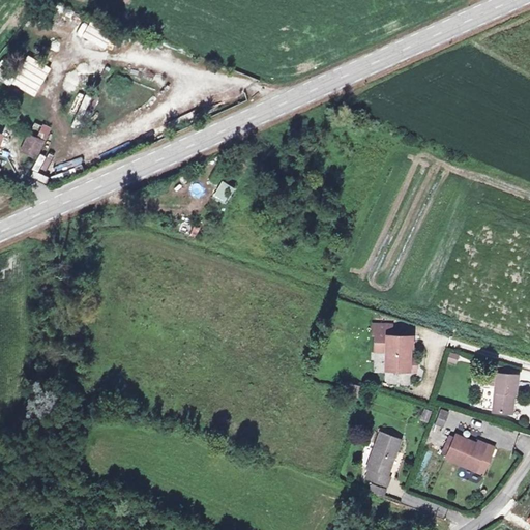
[(86,26),(82,38),(107,48),(111,35),(86,26)]
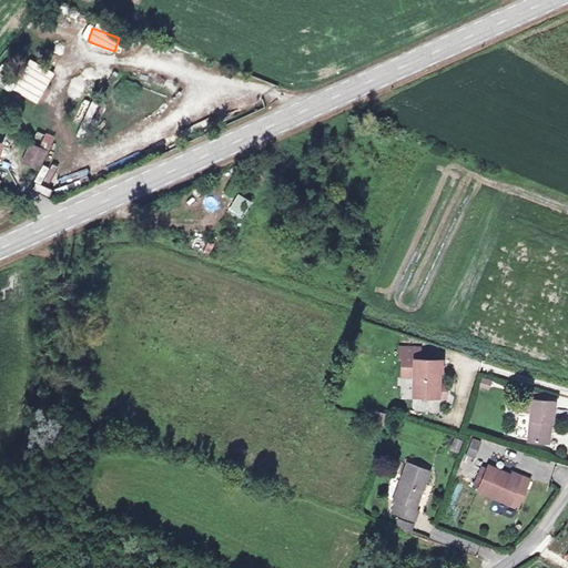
[(28,62),(18,79),(27,84),(36,68),(28,62)]
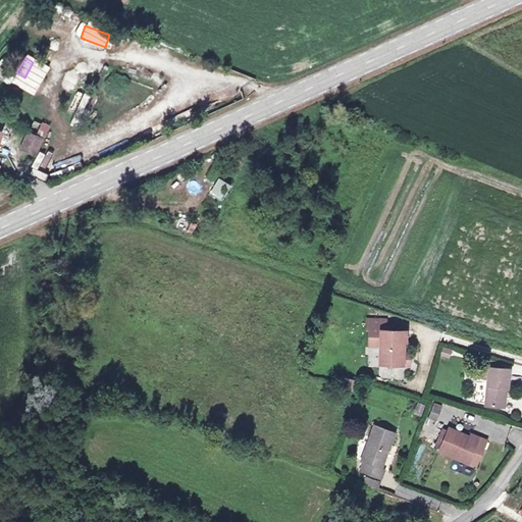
[(0,60),(0,77),(9,83),(18,68),(1,59),(0,60)]
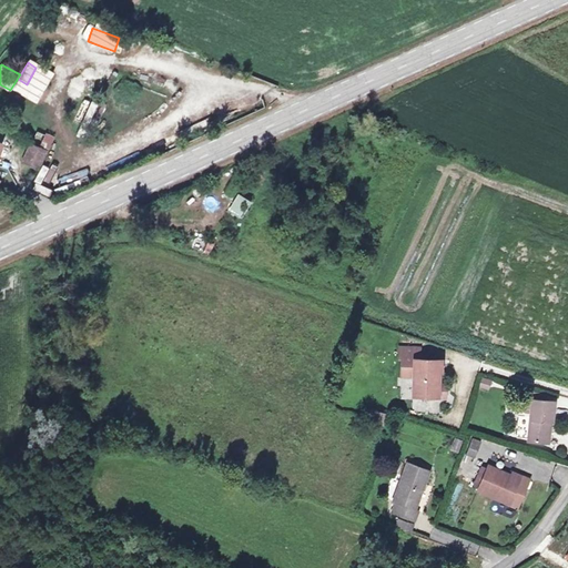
[(18,98),(27,84),(18,79),(10,93),(18,98)]
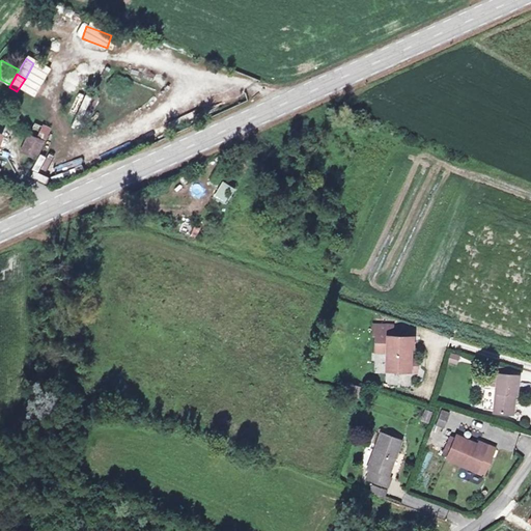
[(73,126),(86,130),(96,99),(83,94),(73,126)]
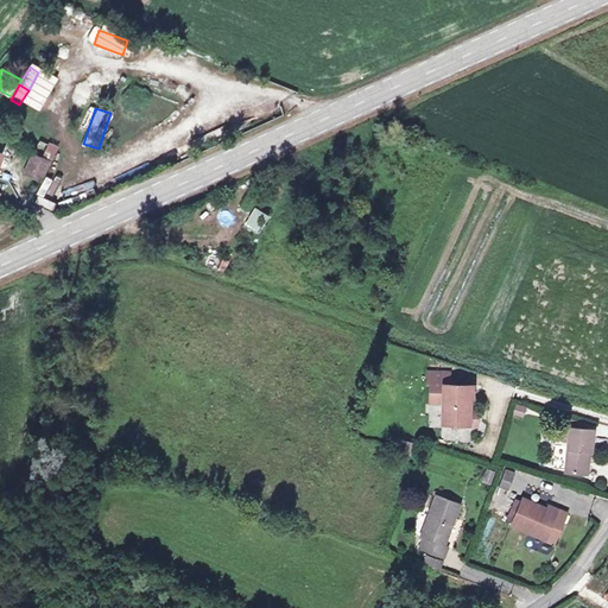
[(37,181),(54,143),(45,139),(38,156),(29,152),(19,173),(37,181)]
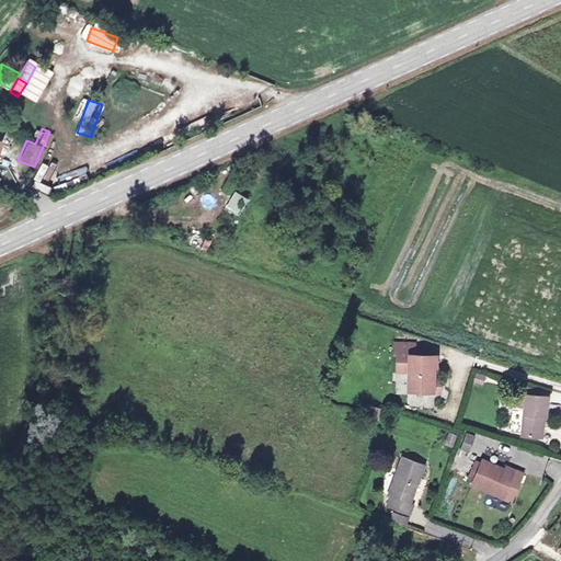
[(34,181),(32,190),(49,194),(52,186),(34,181)]
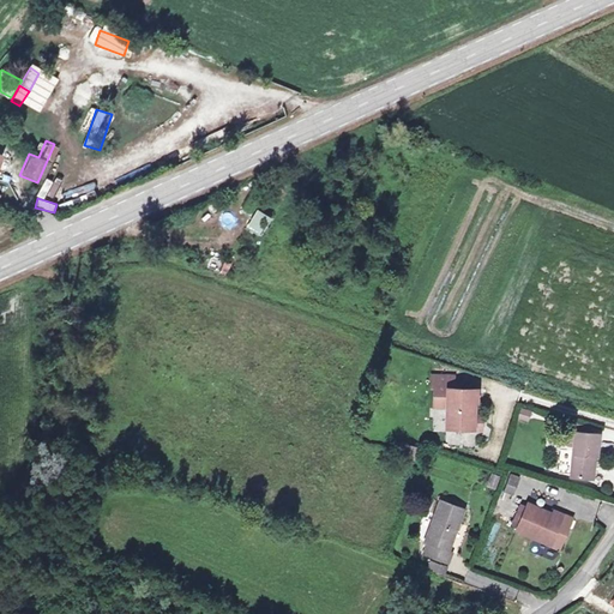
[(224,259),(220,271),(227,275),(232,263),(224,259)]
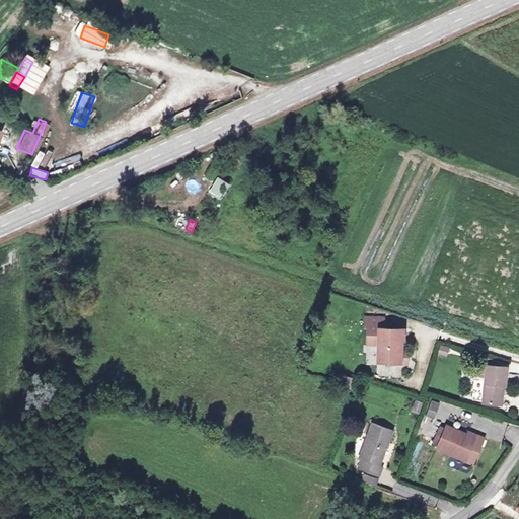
[(377,326),(381,326),(381,316),(364,316),(363,326),(377,326)]
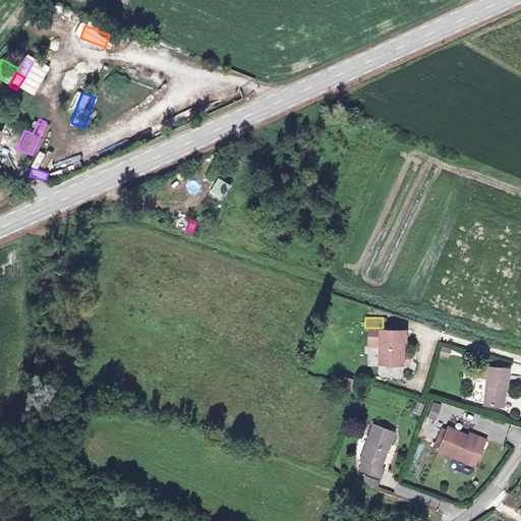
[(381,360),(400,360),(400,350),(400,339),(403,339),(403,328),(383,328),(379,328),(378,360),(381,360)]
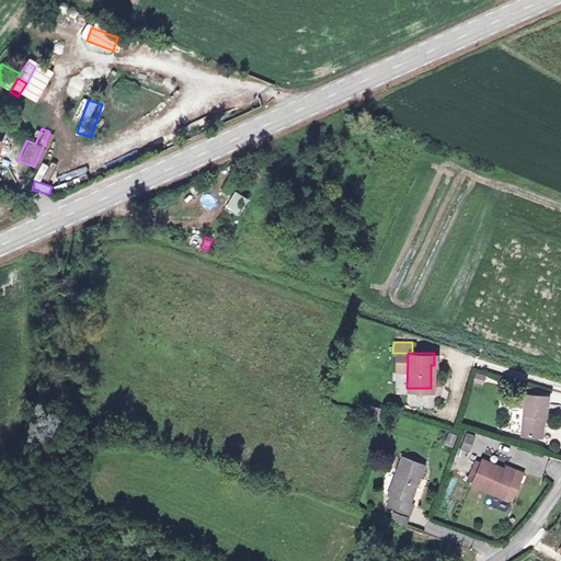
[(548,397),(530,396),(528,409),(525,435),(546,437),(548,416),(546,416),(548,397)]
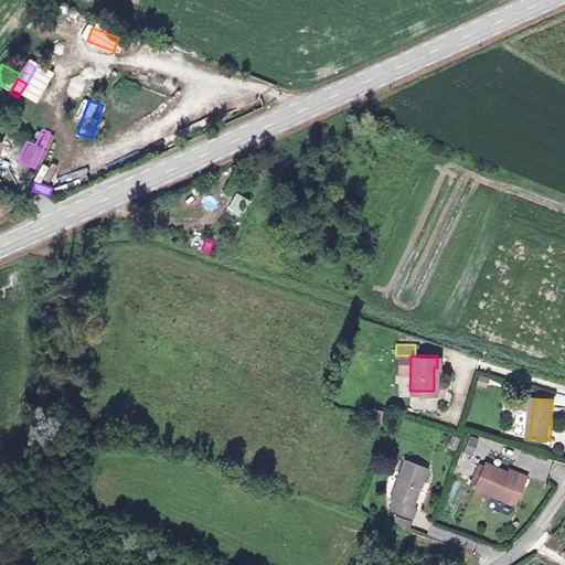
[(446,446),(454,448),(457,437),(450,435),(446,446)]
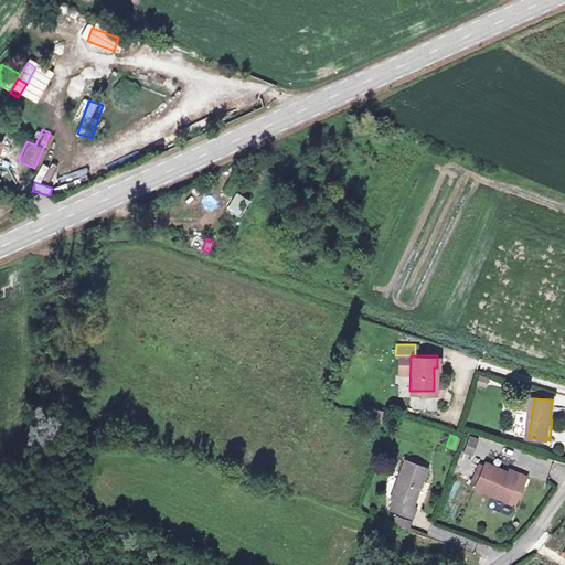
[(473,455),(478,438),(468,435),(464,452),(473,455)]
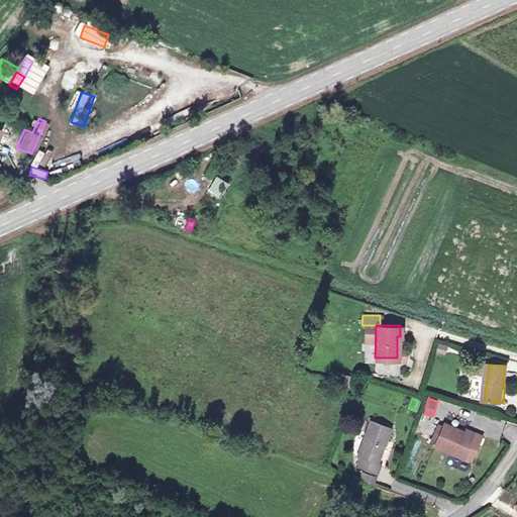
[(445,422),(443,425),(434,446),(449,452),(450,449),(463,454),(461,459),(471,462),(481,438),(483,434),(468,428),(466,433),(451,427),(452,426),(445,422)]
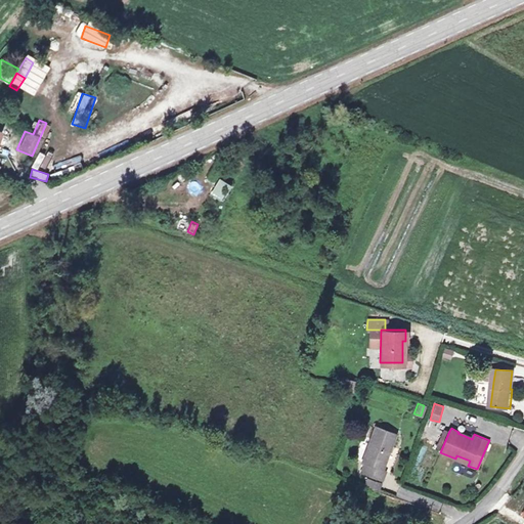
[(382,469),(393,436),(372,429),(360,464),(364,466),(360,475),(382,482),(386,470),(382,469)]
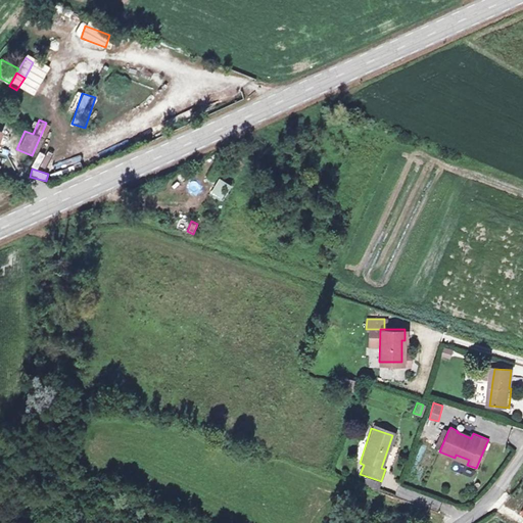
[(456,455),(455,458),(454,459),(467,465),(469,460),(456,455)]
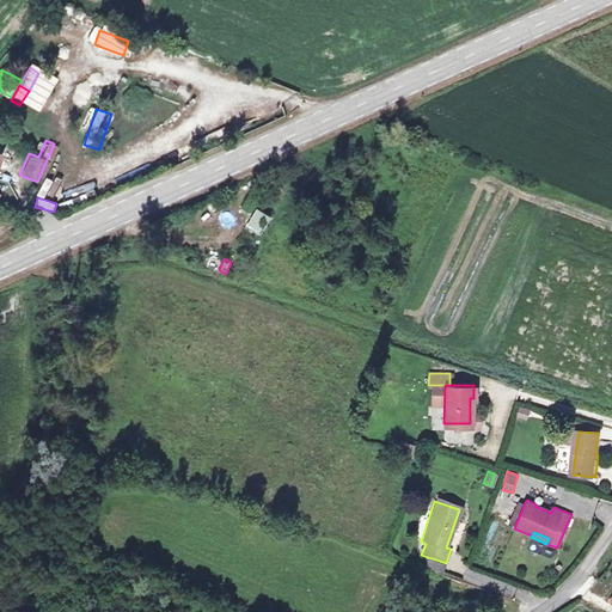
All buildings are outlined.
